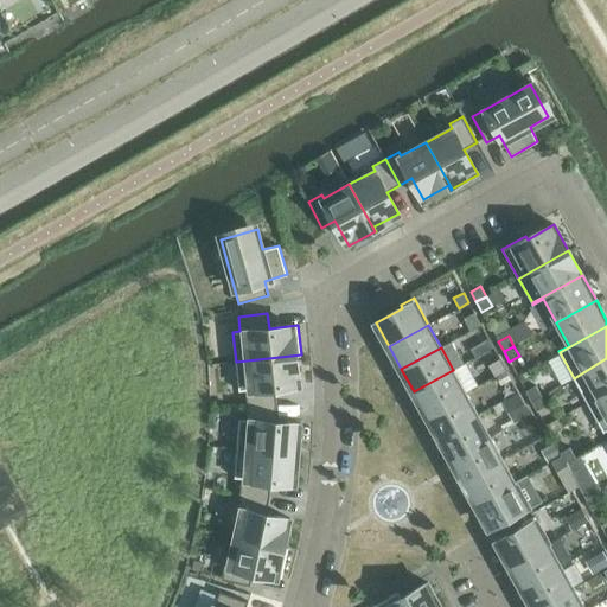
[(246,390),(248,404),(278,404),(275,387),(299,384),(296,356),(301,355),(236,362),(238,391),(246,390)]
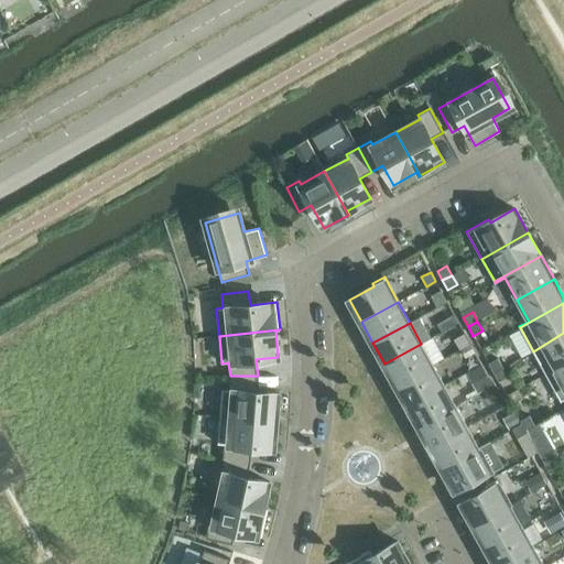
[(563,333),(533,351),(545,373),(563,364),(563,333)]
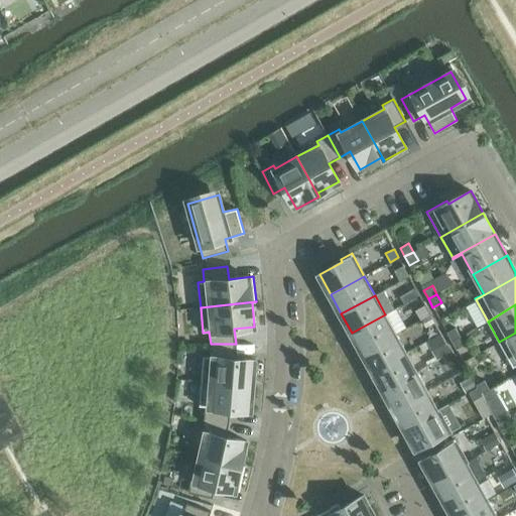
[(424,305),(415,310),(420,319),(429,314),(424,305)]
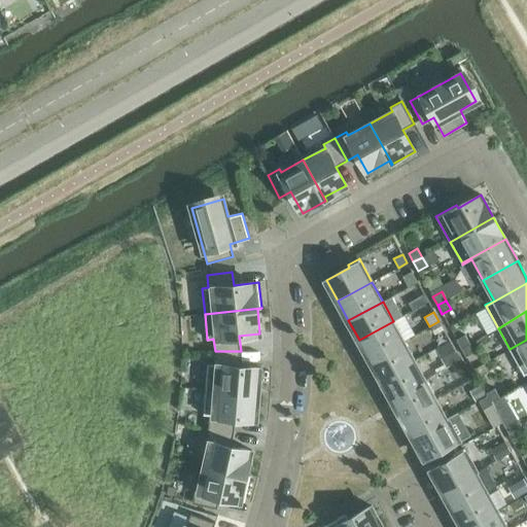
[(359,340),(370,359),(405,340),(393,321),(359,340)]
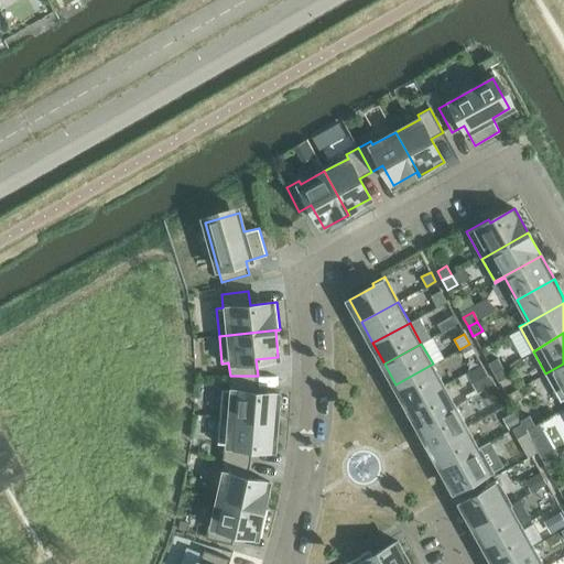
[(469,344),(459,349),(463,354),(465,357),(468,355),(474,351),(469,344)]
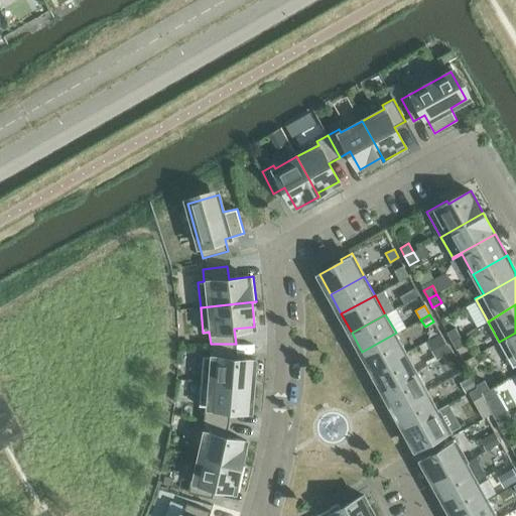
[(446,333),(452,341),(460,337),(456,328),(446,333)]
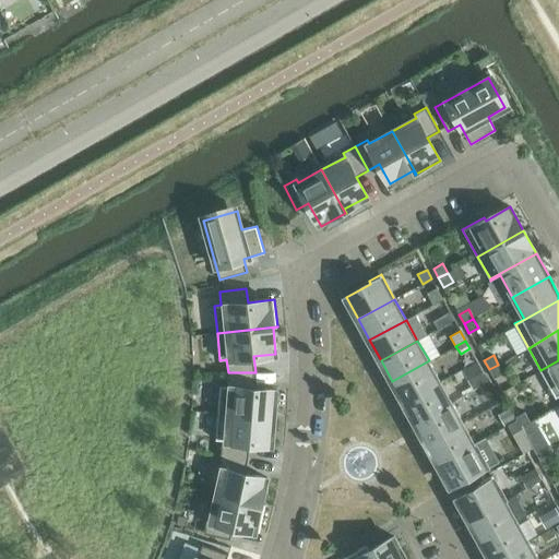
[(392,381),(404,402),(440,381),(429,360),(392,381)]
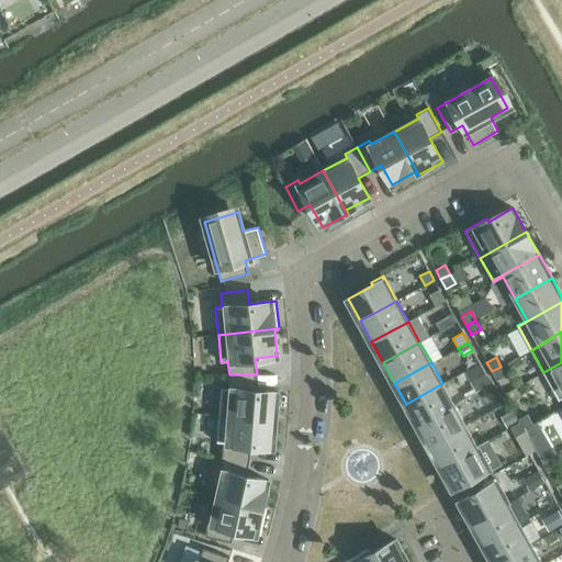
[(561,362),(543,372),(559,400),(561,397),(561,362)]
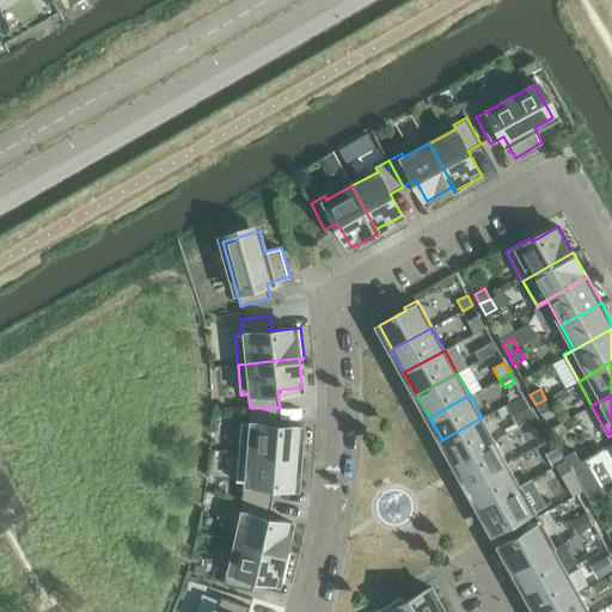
[(522,396),(509,403),(521,424),(534,417),(522,396)]
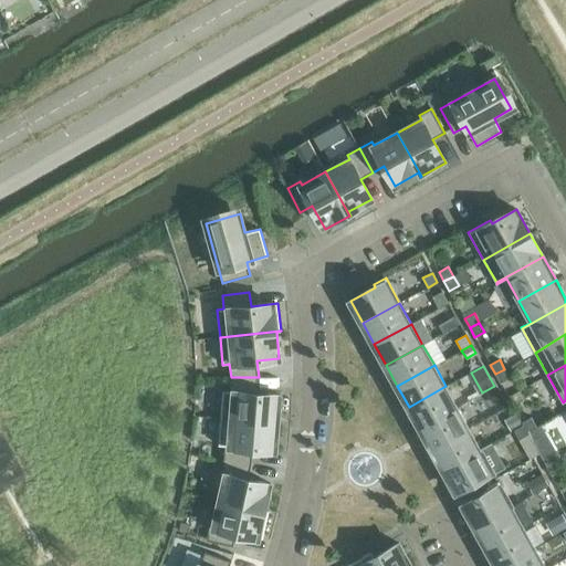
[(504,369),(495,374),(501,384),(510,378),(504,369)]
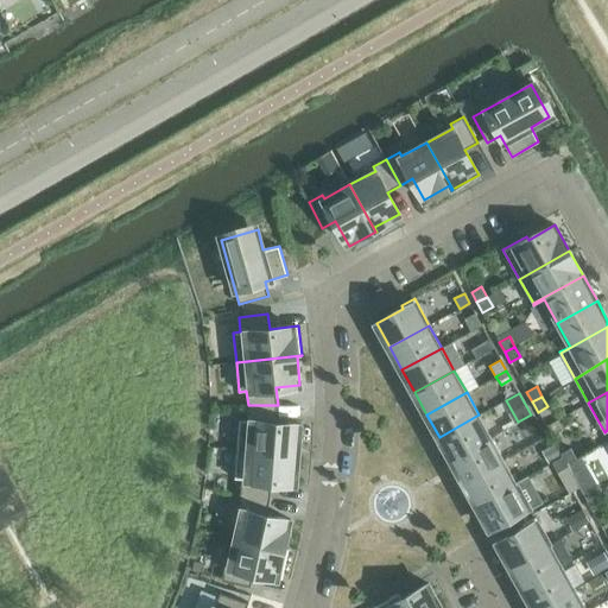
[(505,401),(493,407),(496,415),(508,407),(505,401)]
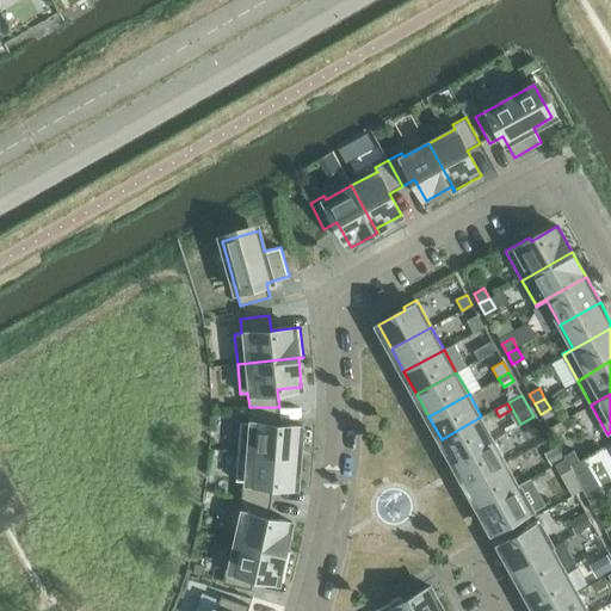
[(241,421),(239,451),(300,456),(302,426),(277,424),(279,407),(250,407),(248,421),(241,421)]
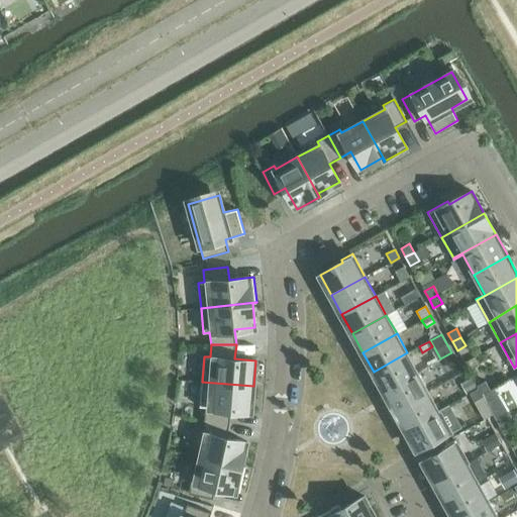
[(374,372),(384,391),(418,372),(407,352),(374,372)]
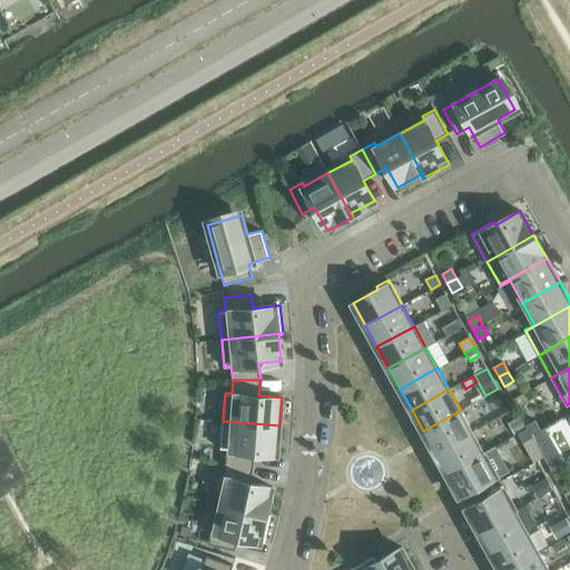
[(423,431),(434,452),(472,431),(461,410),(423,431)]
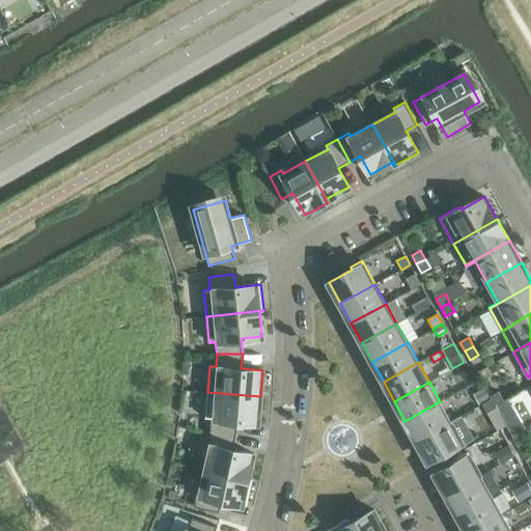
[(484,388),(473,394),(479,406),(482,403),(491,398),(484,388)]
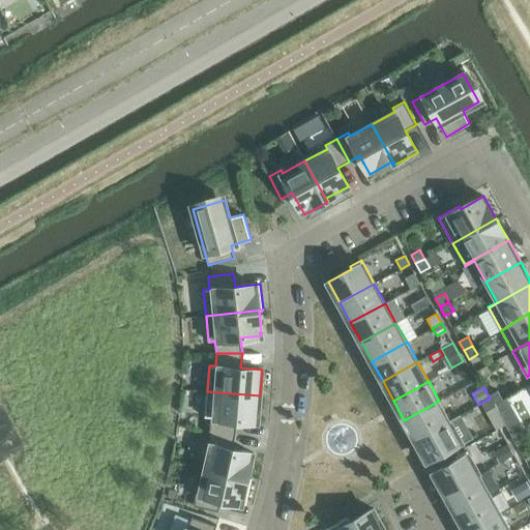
[(489,395),(490,398),(494,404),(502,400),(498,390),(489,395)]
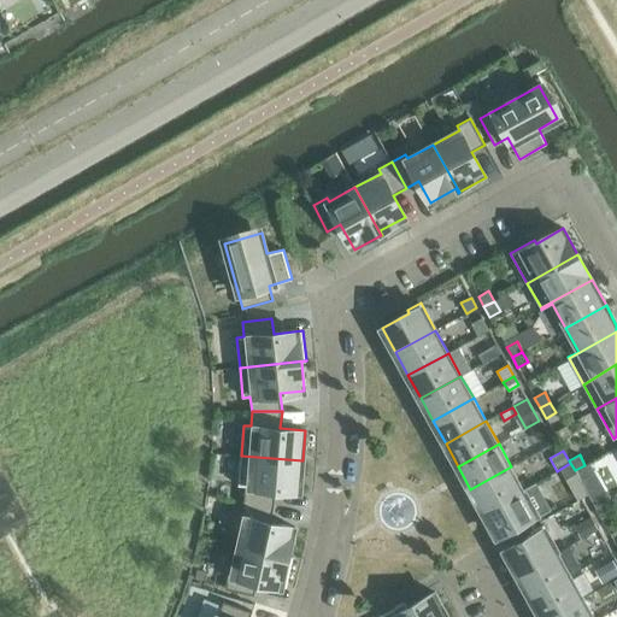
[(246,486),(245,501),(274,505),(275,488),(300,491),(303,460),(241,456),(239,486),(246,486)]
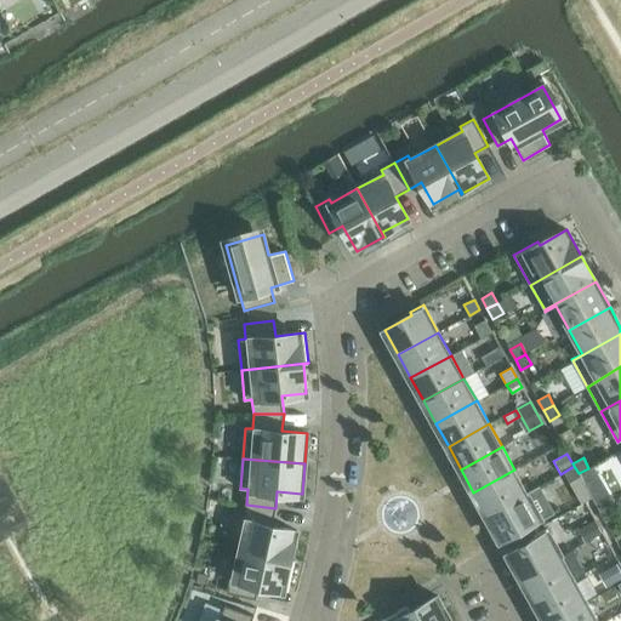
[(579,473),(574,466),(564,472),(573,486),(582,482),(579,473)]
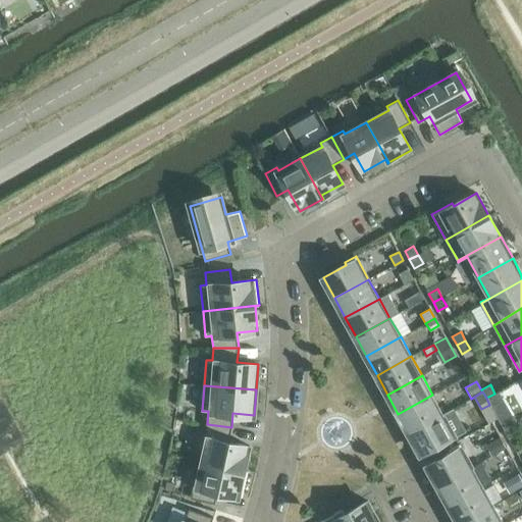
[(500,402),(494,394),(486,398),(489,405),(490,407),(500,402)]
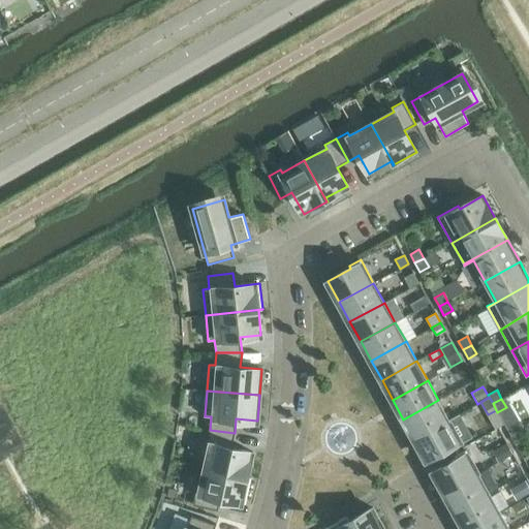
[(403,419),(414,439),(448,419),(438,400),(403,419)]
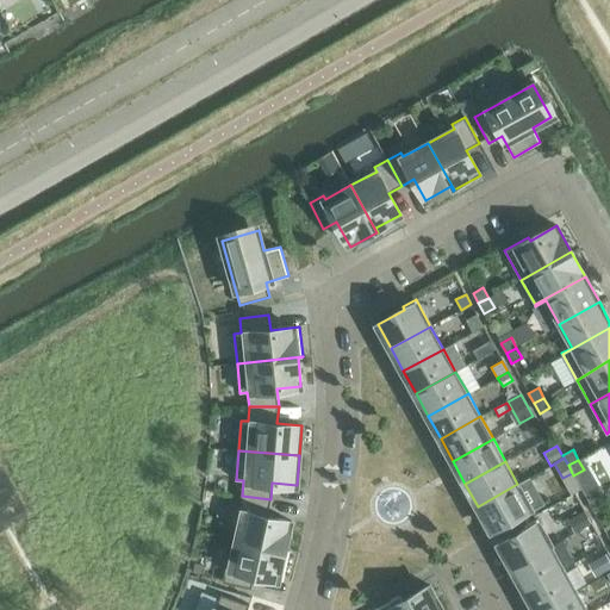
[(517,484),(478,506),(491,529),(518,515),(520,518),(533,511),(517,484)]
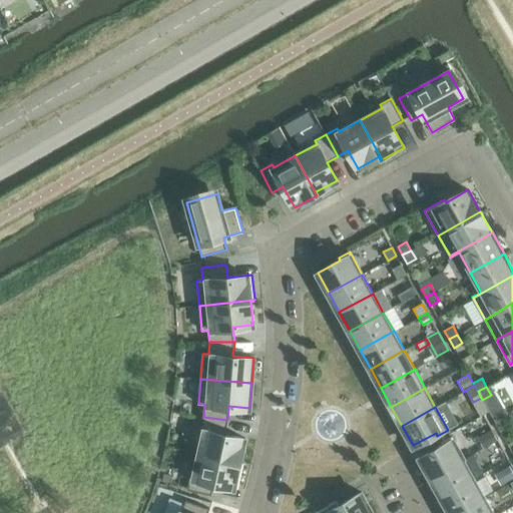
[(204,430),(198,454),(243,464),(243,463),(239,462),(244,439),(224,434),(227,420),(203,417),(200,429),(204,430)]
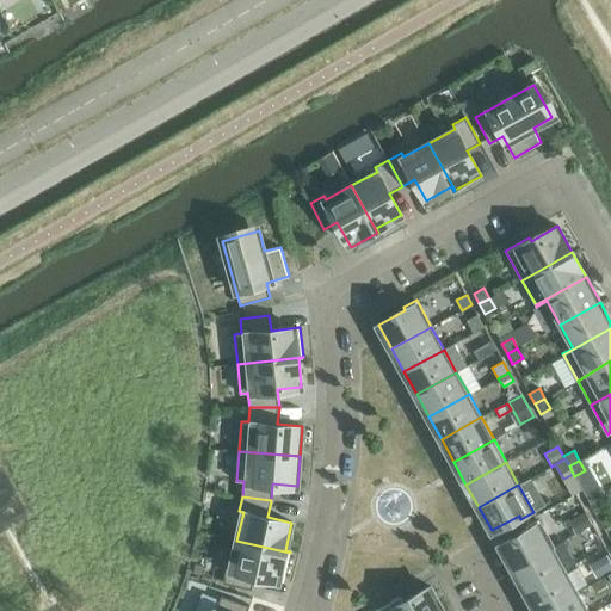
[(590,504),(596,513),(605,507),(599,498),(590,504)]
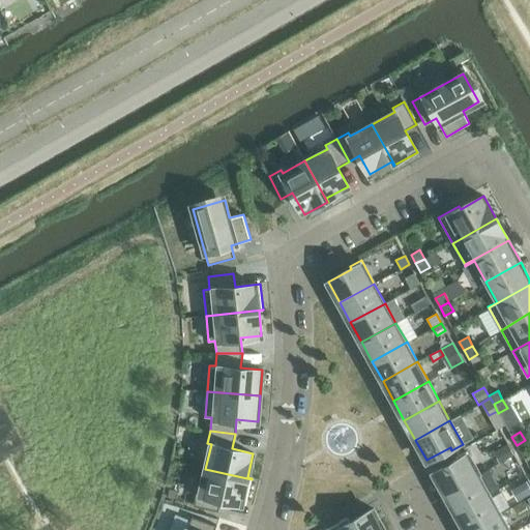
[(501,450),(506,460),(514,454),(509,446),(501,450)]
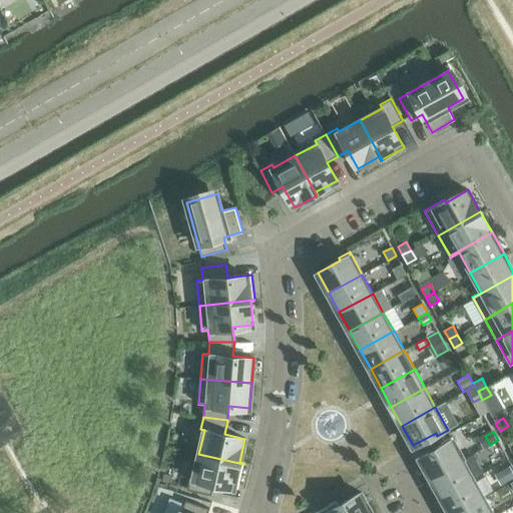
[(420,458),(431,478),(464,459),(452,436),(441,442),(442,445),(420,458)]
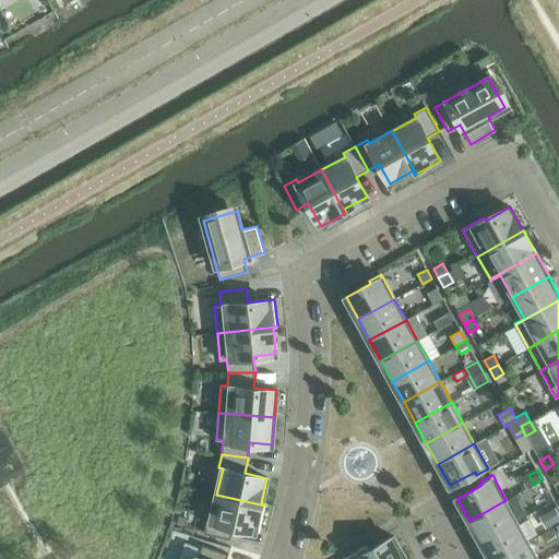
[(265,506),(216,495),(211,521),(206,520),(204,534),(230,539),(233,526),(259,532),(265,506)]
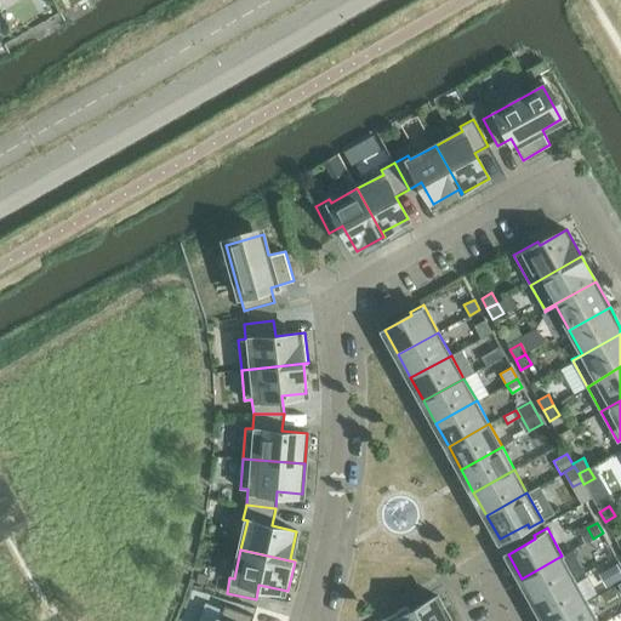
[(522,579),(534,600),(575,577),(562,556),(522,579)]
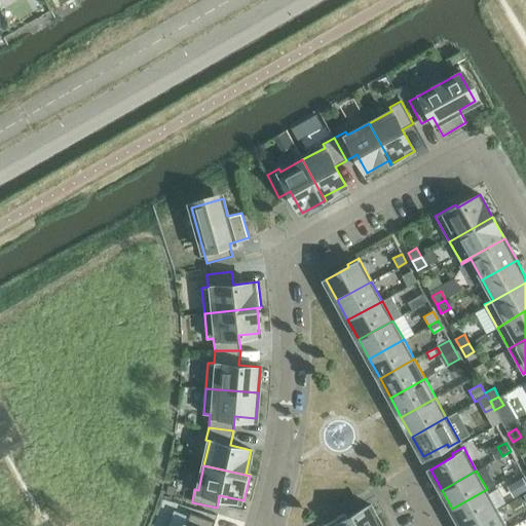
[(525,485),(522,478),(511,484),(517,494),(525,489),(525,485)]
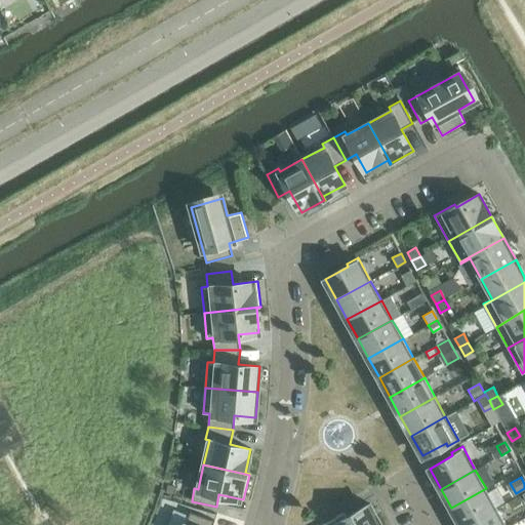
[(451,508),(460,524),(466,524),(496,509),(486,488),(451,508)]
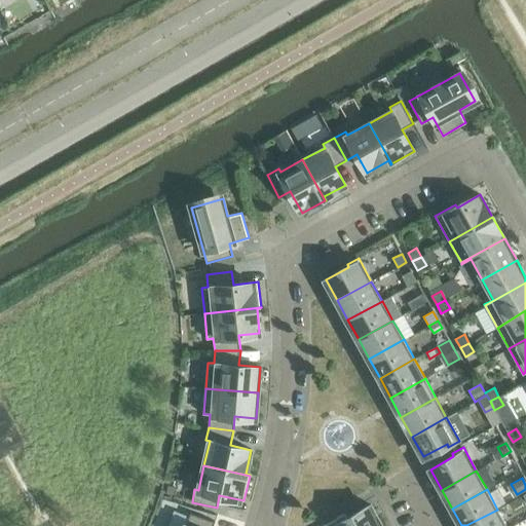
[(333,520),(337,525),(380,525),(382,525),(371,505),(347,518),(344,514),(333,520)]
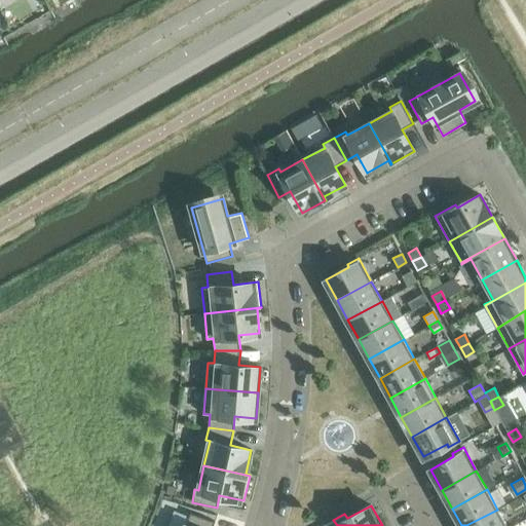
[(466,525),(506,525),(497,510),(466,525)]
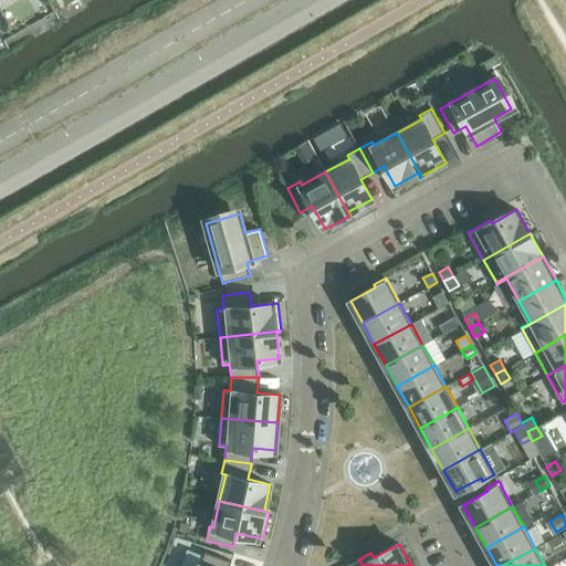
[(229,565),(231,562),(205,552),(199,565),(229,565)]
